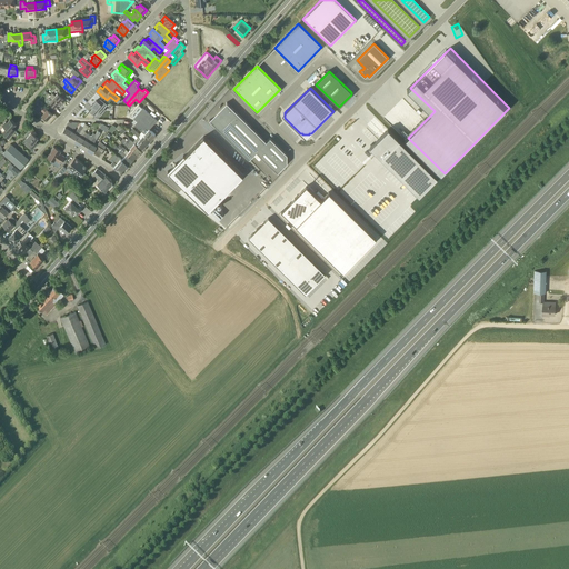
[(50,96),(61,105),(65,100),(58,93),(56,96),(52,93),(50,96)]
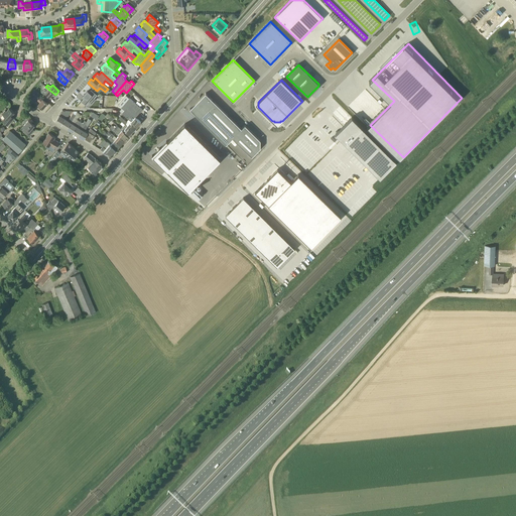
[(51,99),(55,95),(45,87),(44,89),(47,91),(44,93),(51,99)]
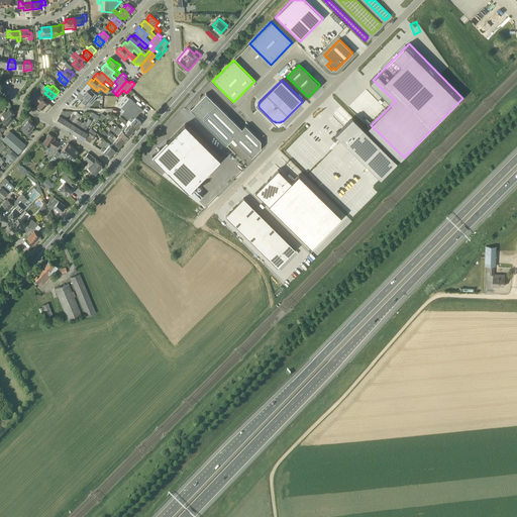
[(92,90),(90,92),(88,91),(84,96),(85,96),(83,98),(85,99),(82,102),(87,107),(94,98),(95,99),(98,96),(92,90)]
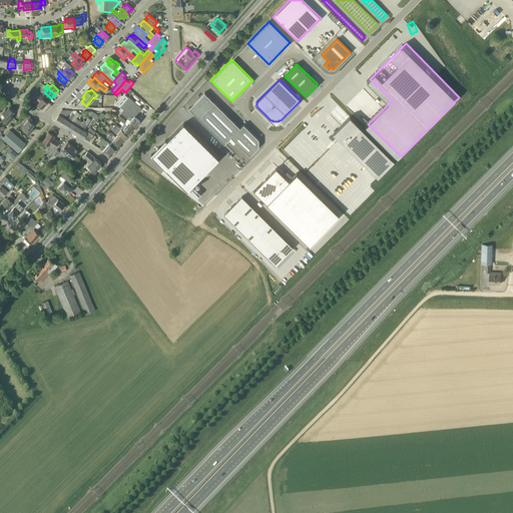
[(202,93),(189,107),(187,107),(223,142),(229,136),(248,154),(258,146),(258,138),(241,123),(238,126),(202,91),(202,93)]
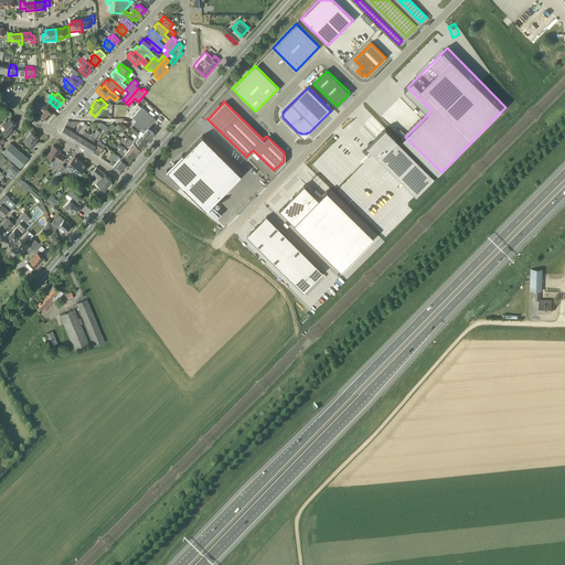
[(44,113),(41,116),(46,120),(52,114),(43,106),(41,109),(44,113)]
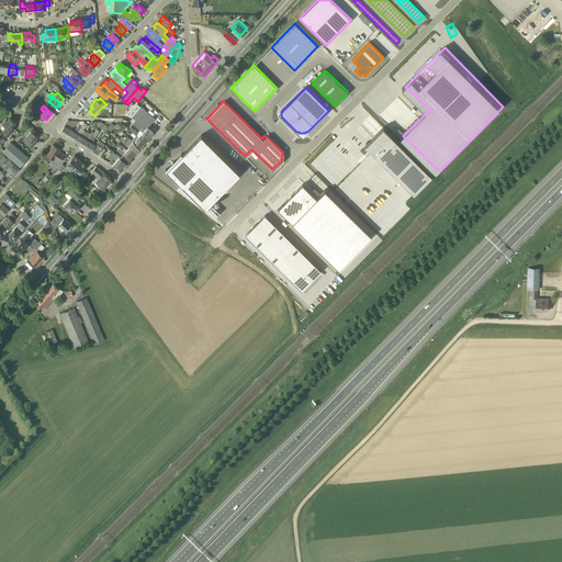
[(154,133),(147,127),(155,119),(141,107),(138,110),(135,108),(130,114),(133,117),(131,121),(133,123),(141,131),(141,130),(144,133),(149,137),(154,133)]
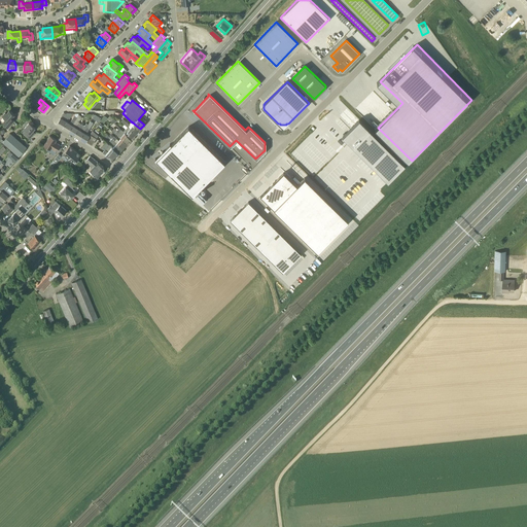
[(5,112),(2,116),(3,117),(6,119),(2,124),(8,129),(14,120),(12,118),(14,115),(9,110),(6,113),(5,112)]
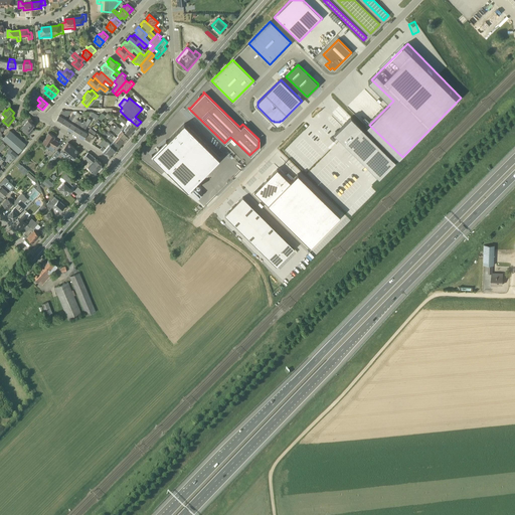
[(70,111),(65,111),(64,112),(62,110),(55,121),(61,125),(65,119),(70,111)]
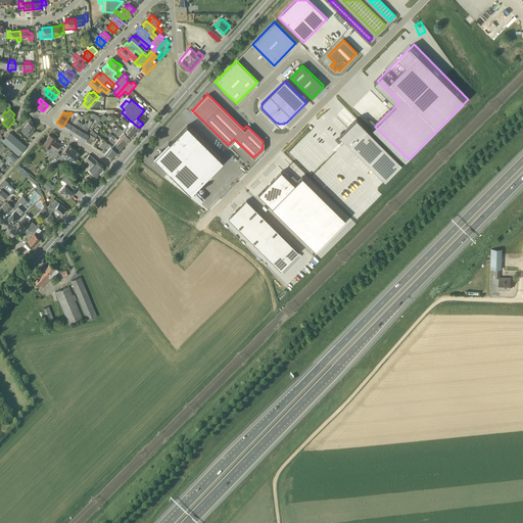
[(69,123),(66,121),(62,127),(68,131),(79,114),(78,113),(77,116),(74,115),(69,123)]
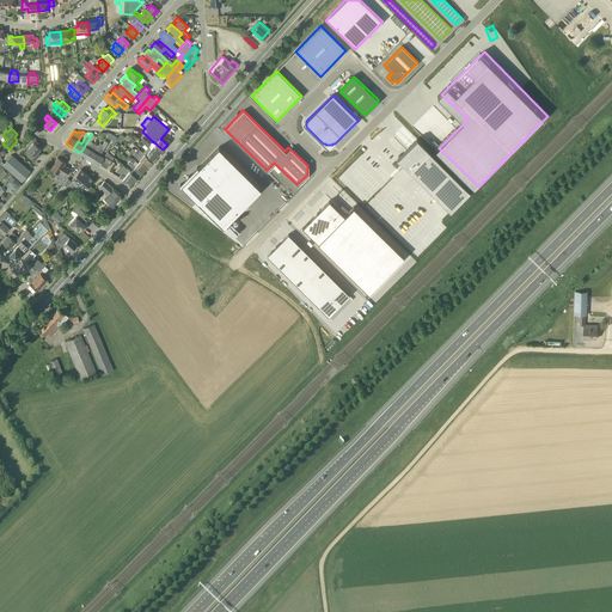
[(86,157),(95,144),(91,141),(92,139),(93,139),(96,135),(92,134),(80,153),(86,157)]
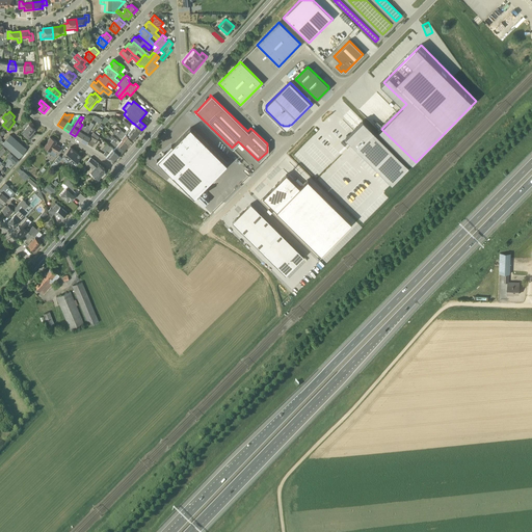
[(131,126),(128,124),(125,121),(123,123),(129,128),(137,135),(141,130),(136,126),(133,123),(133,124),(131,126)]
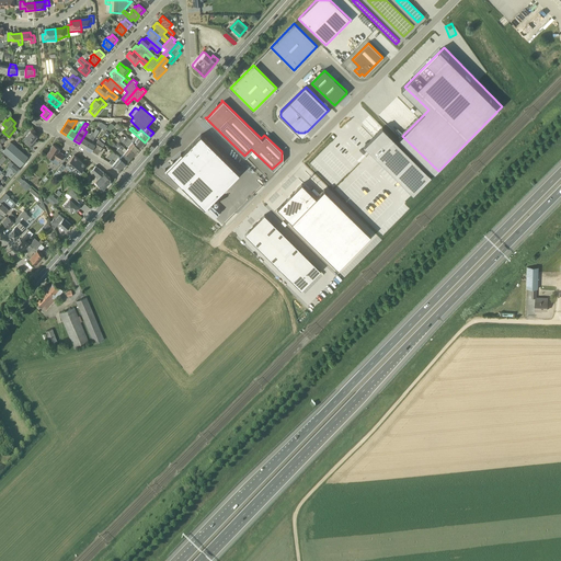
[(384,128),(365,146),(413,194),(431,175),(384,128)]
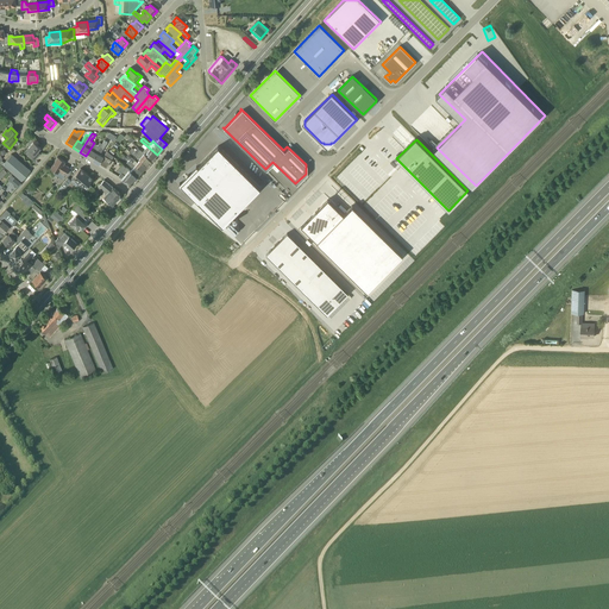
[(100,163),(104,157),(100,155),(108,142),(106,140),(105,140),(102,144),(93,161),(99,164),(100,163)]
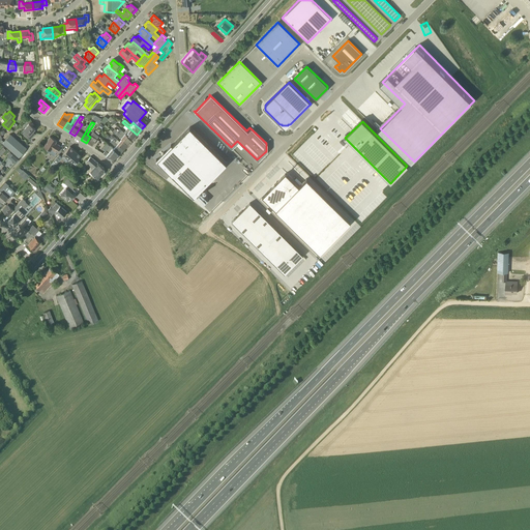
[(24,134),(30,140),(35,135),(33,133),(35,129),(29,123),(24,129),(26,130),(24,134)]
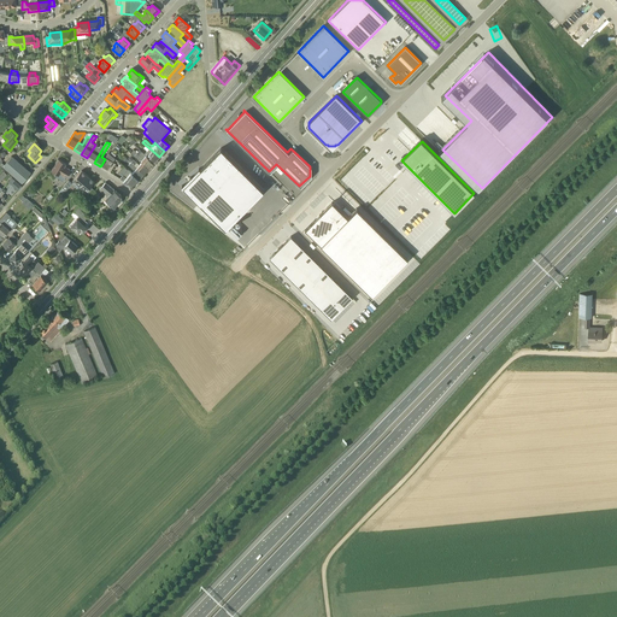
[(94,163),(104,146),(101,145),(99,147),(95,145),(87,158),(94,163)]
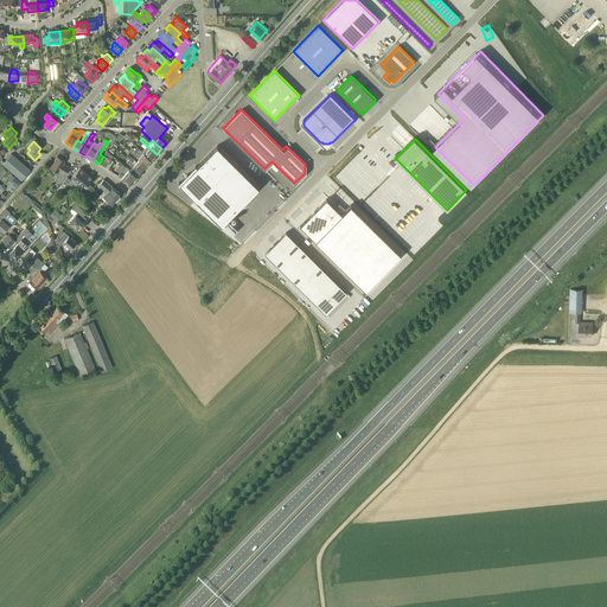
[(147,146),(145,149),(142,152),(145,154),(151,160),(157,154),(147,146)]
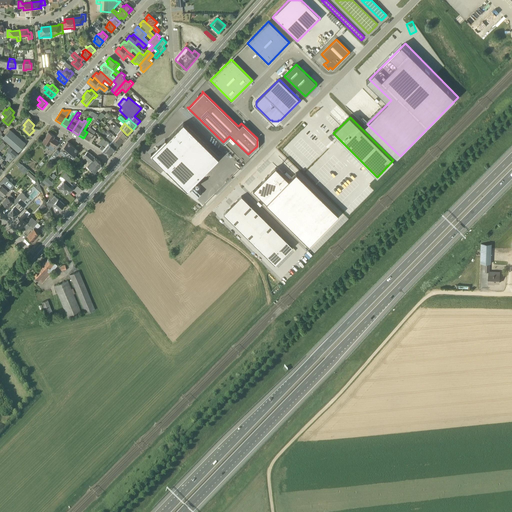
[(183,123),(152,155),(187,189),(219,158),(183,123)]
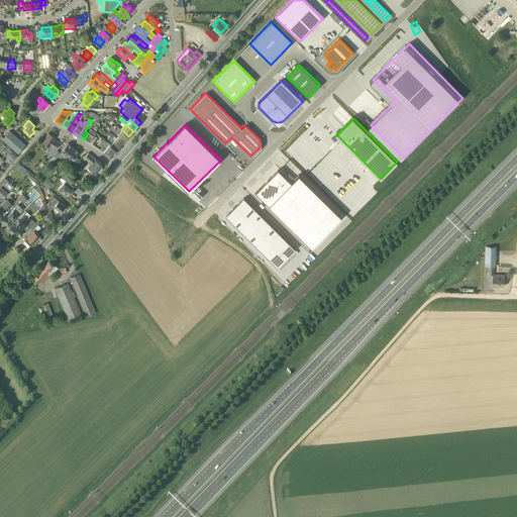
[(115,128),(112,130),(119,135),(124,140),(128,136),(123,131),(121,129),(119,127),(117,129),(115,128)]
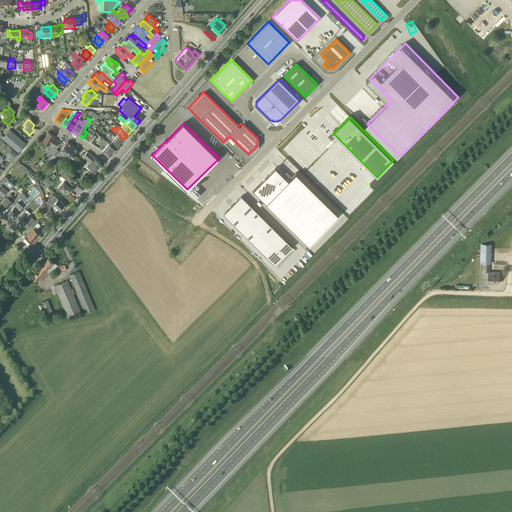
[(296,145),(307,133),(303,129),(292,140),(296,145)]
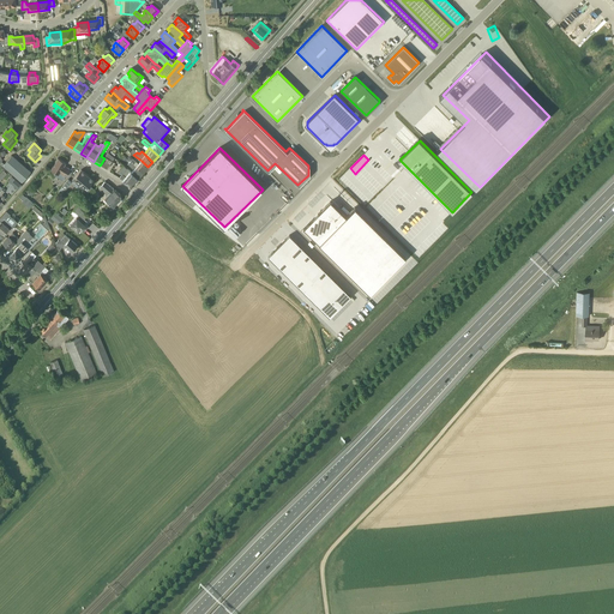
[(31,173),(12,156),(4,166),(22,182),(31,173)]
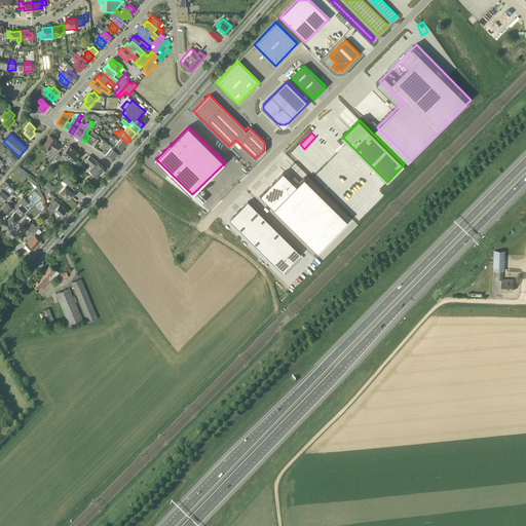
[(90,135),(90,134),(89,136),(86,141),(91,145),(96,138),(90,135)]
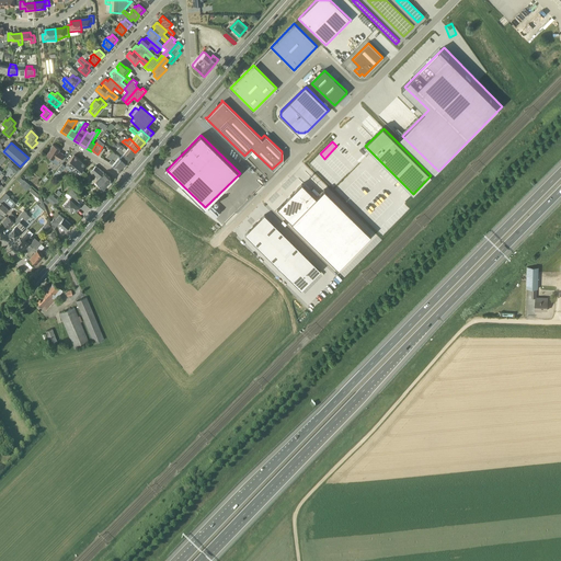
[(54,159),(55,158),(60,161),(65,155),(59,151),(60,149),(54,145),(47,156),(54,159)]
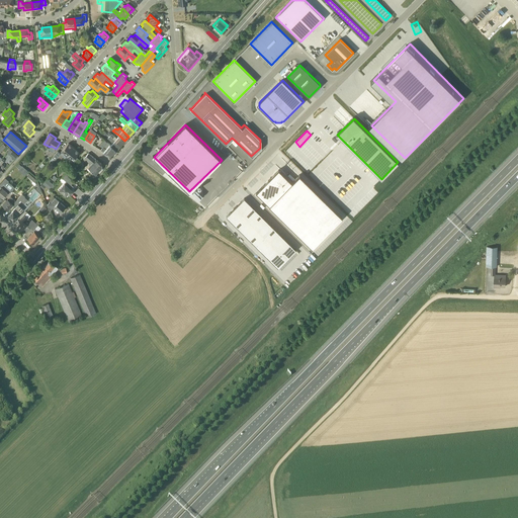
[(110,137),(109,137),(120,146),(124,141),(119,136),(117,139),(111,134),(110,137)]
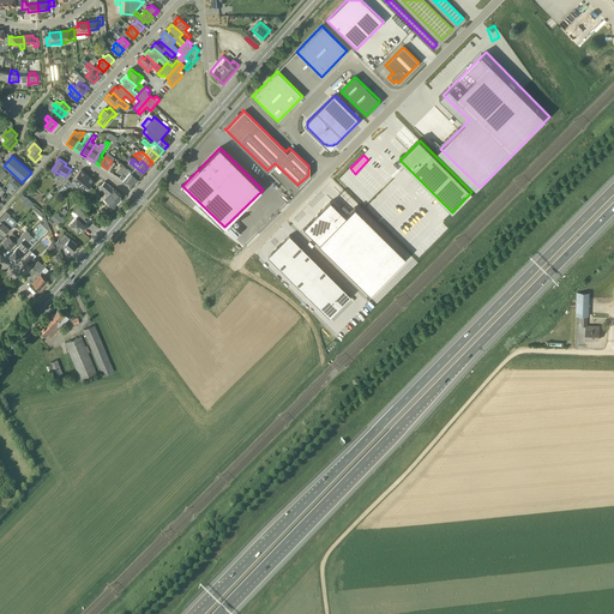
[(132,173),(131,173),(138,179),(143,173),(130,162),(128,164),(134,169),(132,173)]
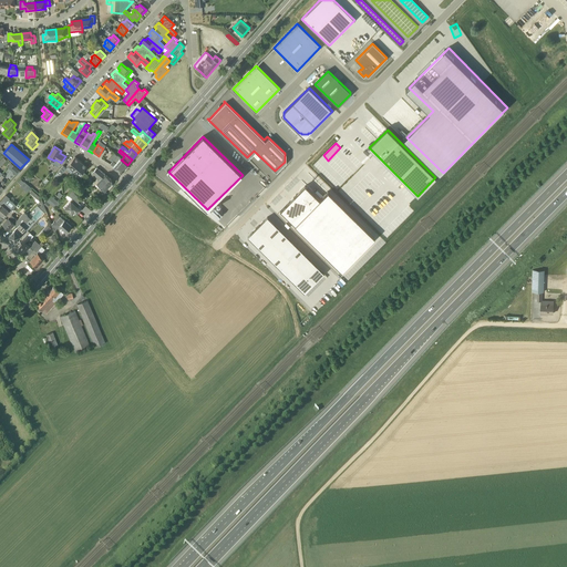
[(122,171),(127,165),(121,160),(116,156),(111,165),(121,171),(122,171)]
